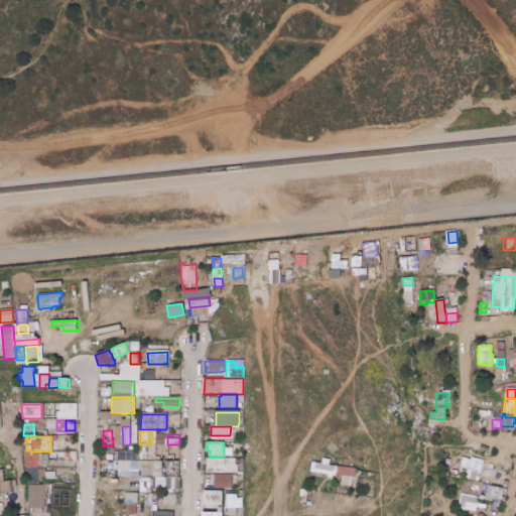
[(234,443),(234,453),(224,453),(224,443),(234,443)]
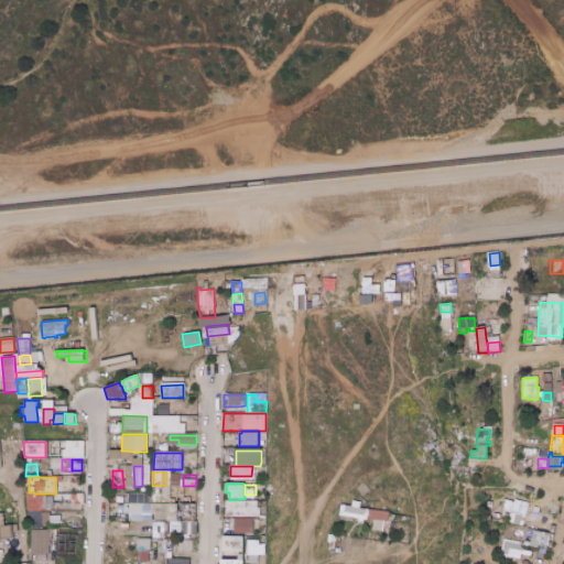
[(170,486),(170,499),(175,499),(175,500),(175,505),(152,505),(152,503),(152,502),(152,486),(170,486)]
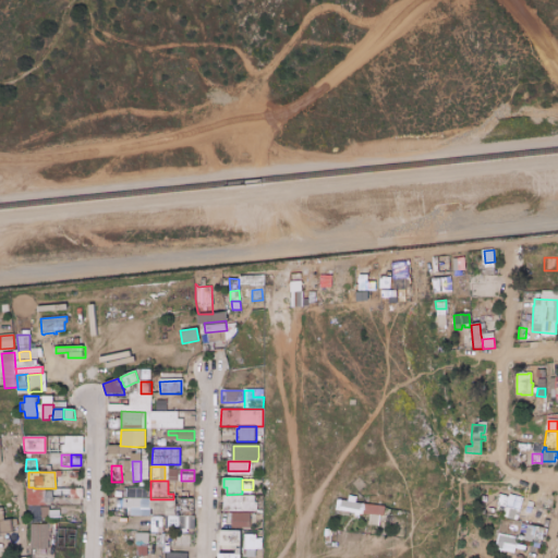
[(168,481),(176,481),(181,481),(183,481),(183,488),(182,488),(182,495),(181,495),(173,495),(173,494),(168,494),(168,481)]
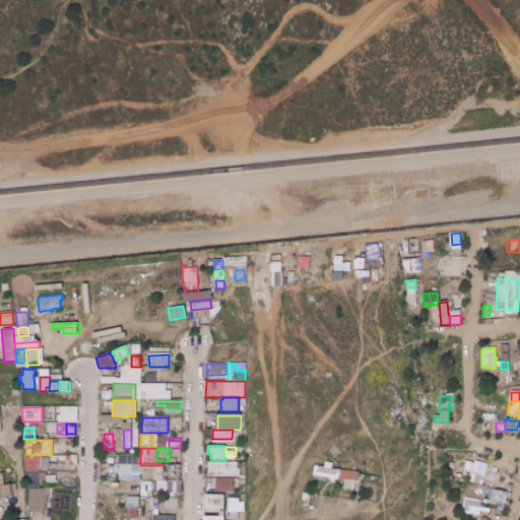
[(119,464),(119,463),(115,463),(115,455),(119,455),(119,454),(137,455),(137,460),(139,460),(139,463),(129,463),(129,464),(123,464),(119,464)]
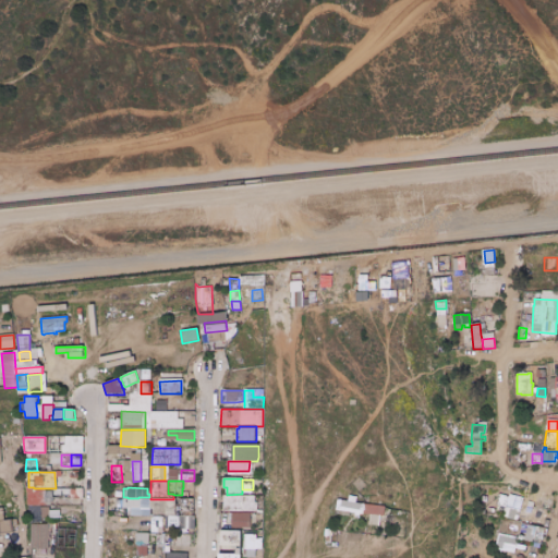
[(81,488),(81,499),(70,499),(70,488),(81,488)]
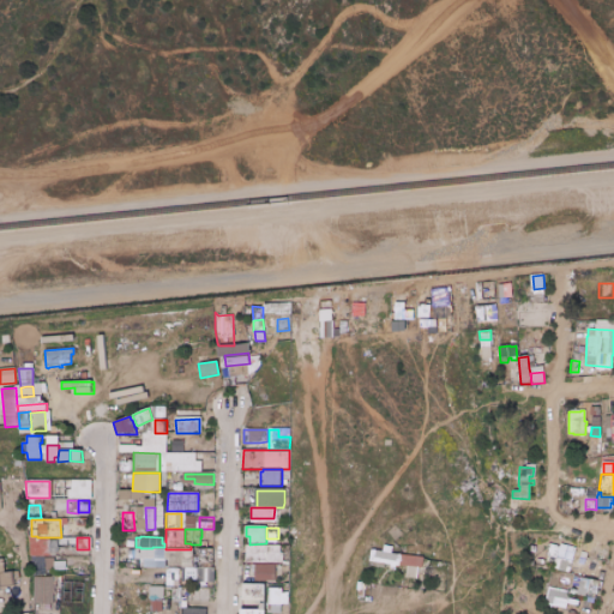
[(202,537),(202,540),(212,540),(212,541),(214,541),(212,549),(199,549),(199,545),(200,545),(200,537),(202,537)]
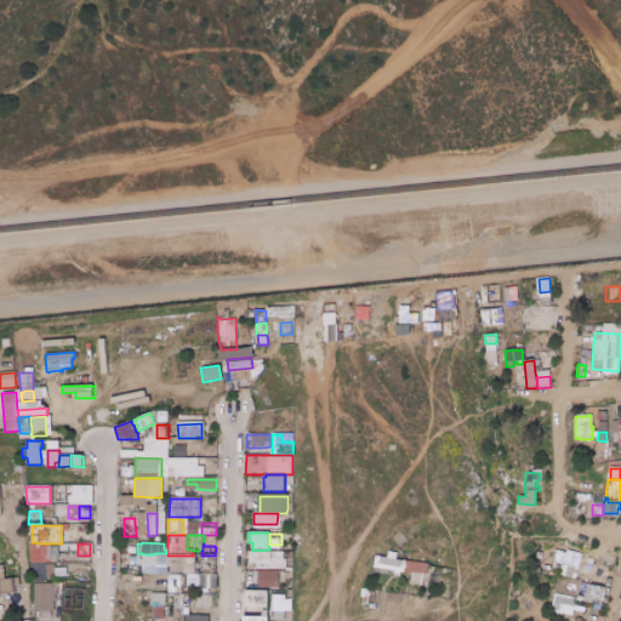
[(30,551),(43,550),(43,562),(30,562),(30,551)]
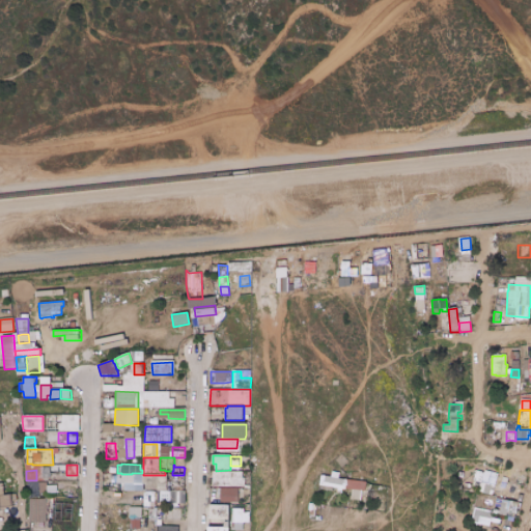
[(483,473),(481,482),(481,483),(480,482),(473,480),(475,471),(483,473)]
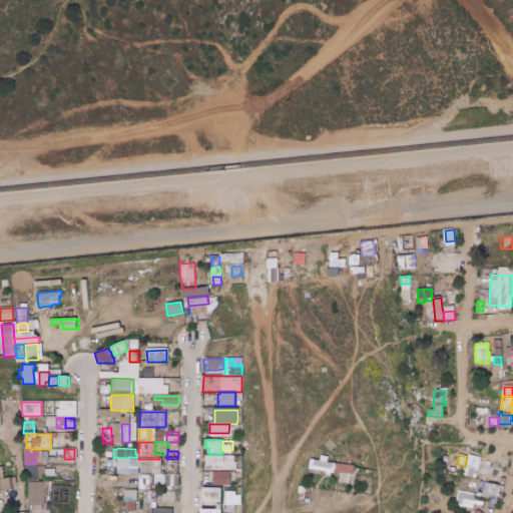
[(467,457),(468,455),(480,458),(477,469),(465,466),(467,457)]
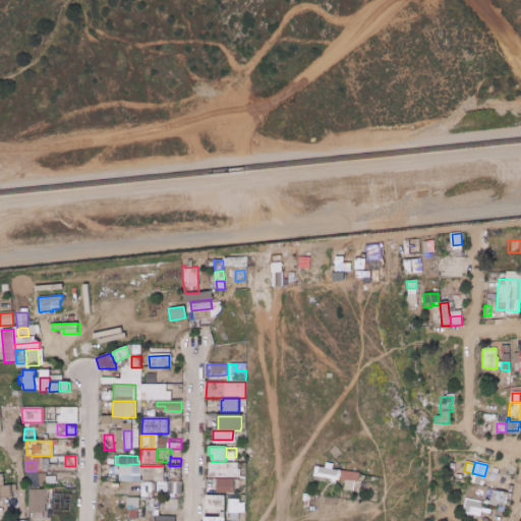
[(237,463),(238,469),(240,469),(239,478),(208,477),(209,463),(237,463)]
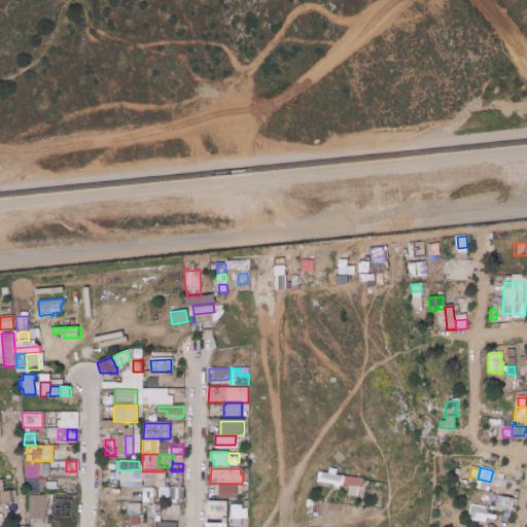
[(125,470),(131,470),(133,470),(133,481),(125,480),(125,476),(125,471),(125,470)]
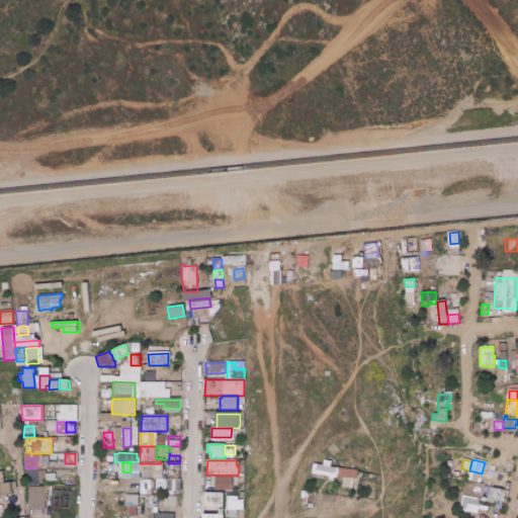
[(131,462),(140,462),(140,463),(140,471),(141,480),(131,480),(131,476),(131,472),(131,462)]
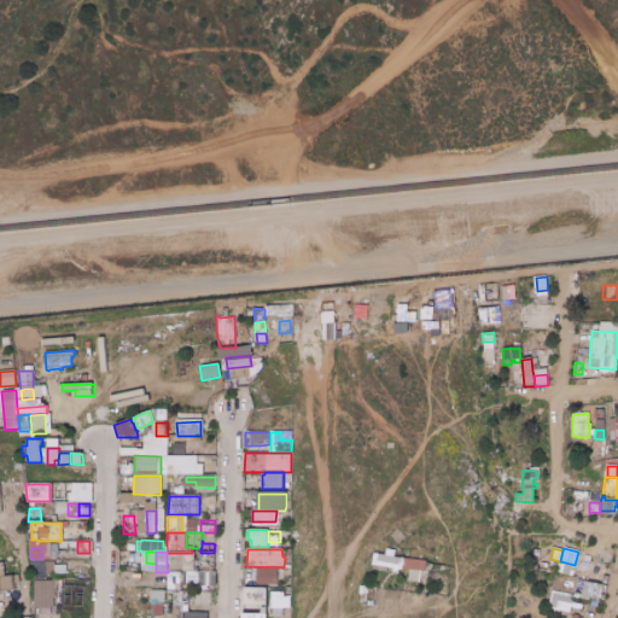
[(167,553),(192,553),(194,553),(194,563),(184,563),(184,570),(170,570),(170,563),(167,563),(167,553)]
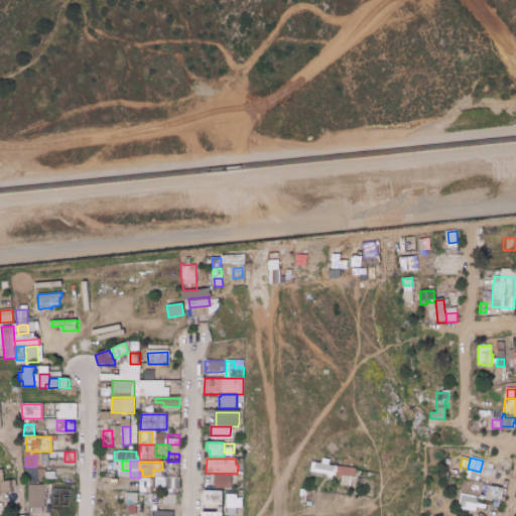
[(167,462),(178,462),(178,478),(167,478),(167,462)]
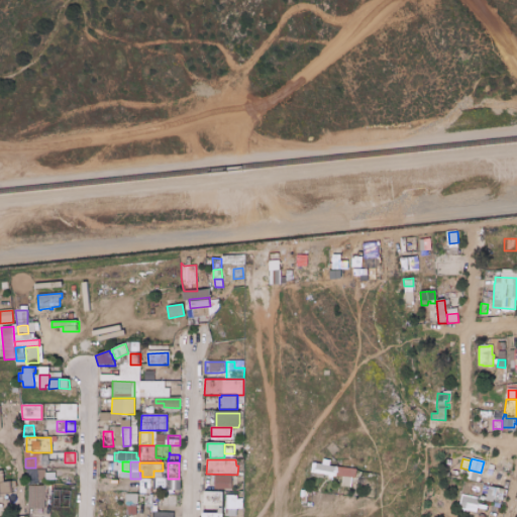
[(342,477),(335,476),(336,467),(356,470),(354,479),(351,478),(352,478),(342,477)]
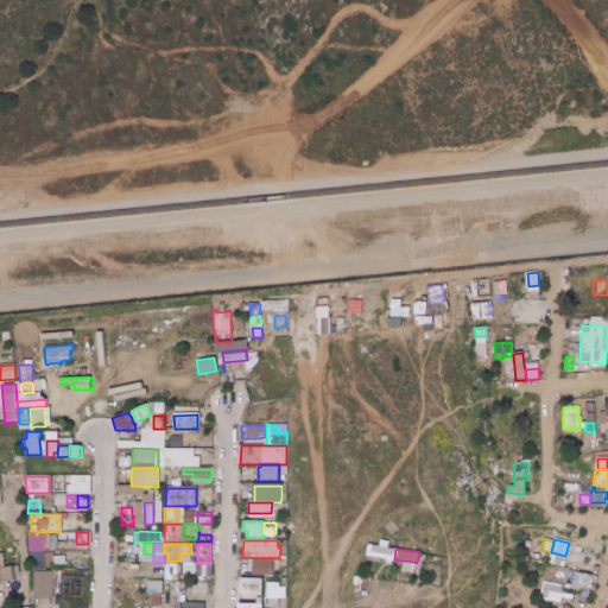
[(31,553),(40,552),(40,564),(32,565),(31,553)]
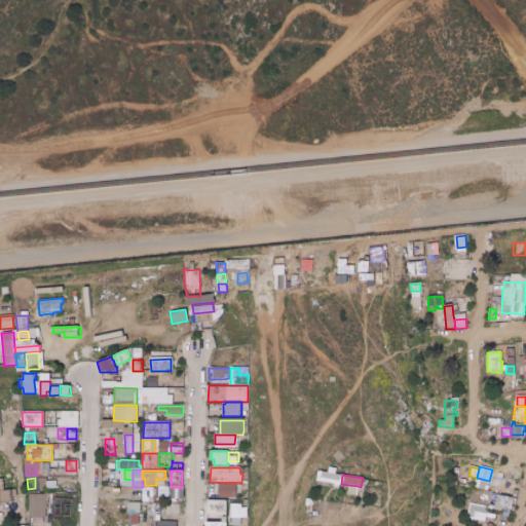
[(476,478),(477,479),(477,478),(489,481),(487,490),(474,487),(476,478)]
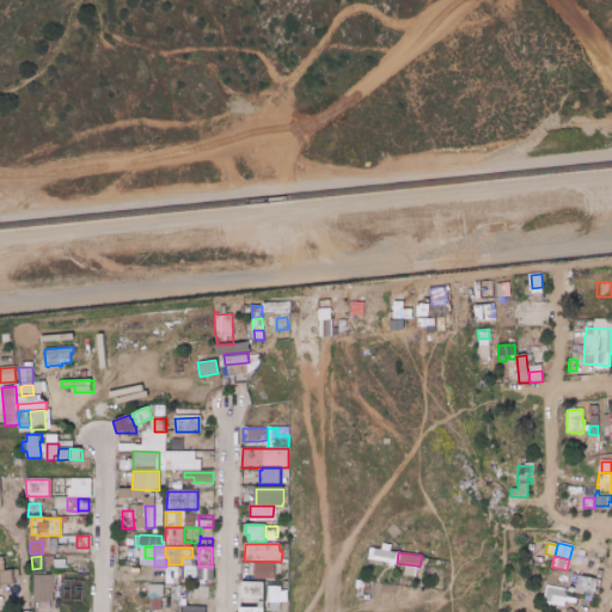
[(182,564),(182,557),(193,557),(193,567),(182,567),(182,564)]
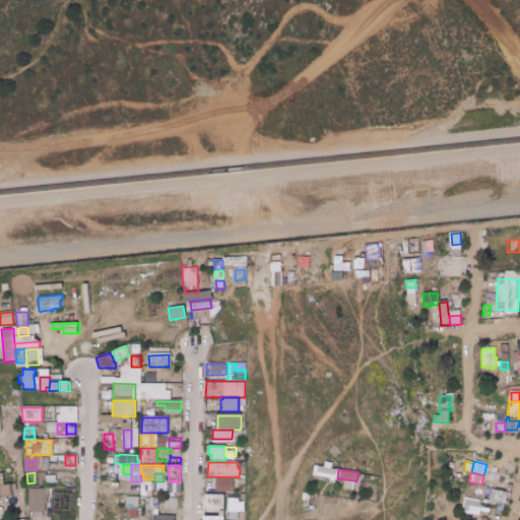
[(46,481),(38,482),(37,474),(46,474),(46,481)]
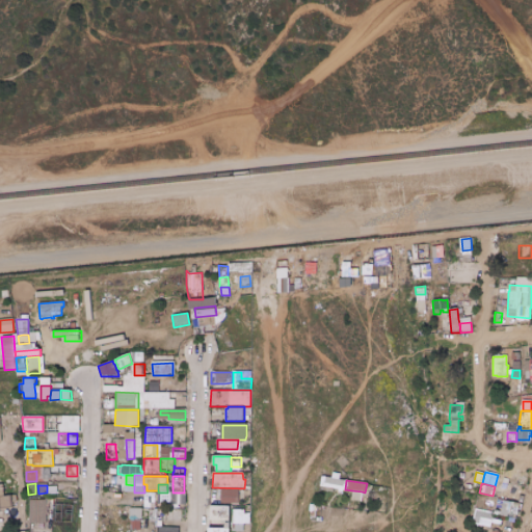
[(217,489),(238,489),(238,503),(220,503),(220,496),(217,496),(217,489)]
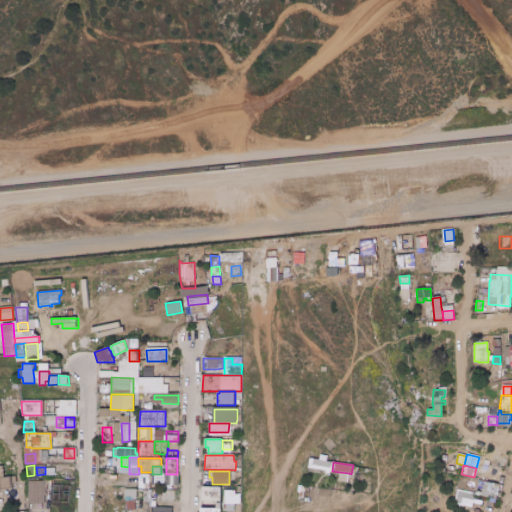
[(339,472),(349,473),(348,473),(348,483),(338,482),(339,472)]
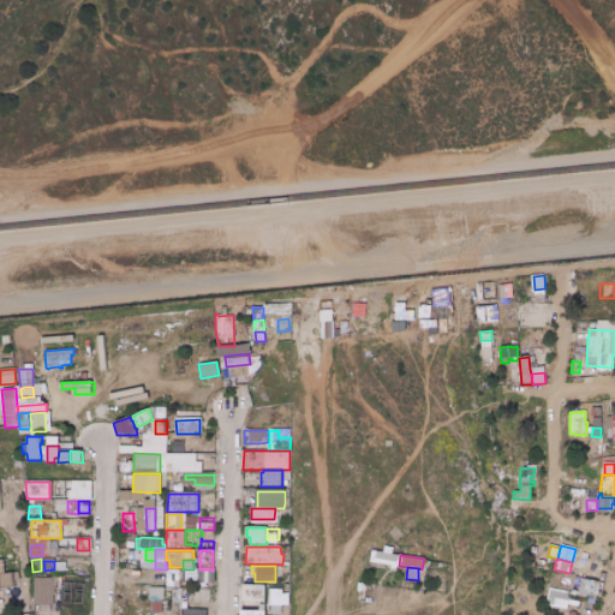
[(198,569),(198,584),(185,584),(185,583),(173,583),(173,589),(172,589),(167,589),(167,569),(183,569),(193,569),(198,569)]
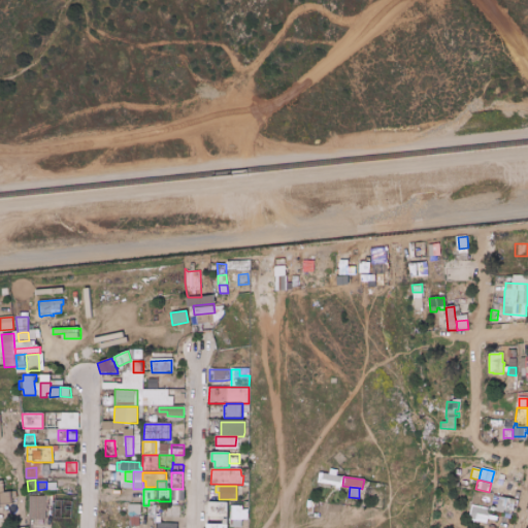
[(0,493),(4,493),(11,492),(12,498),(12,504),(0,504),(0,493)]
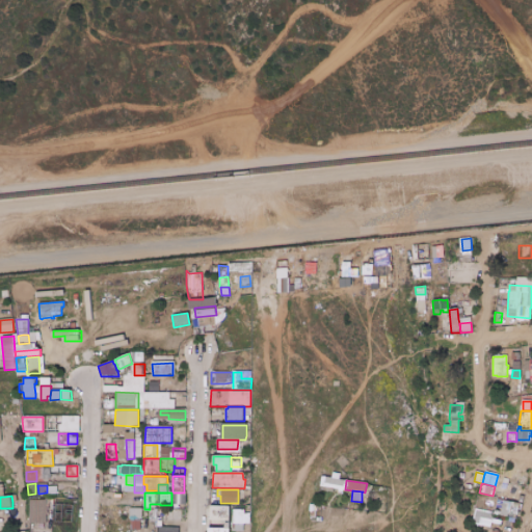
[(28,501),(47,500),(47,509),(29,510),(28,501)]
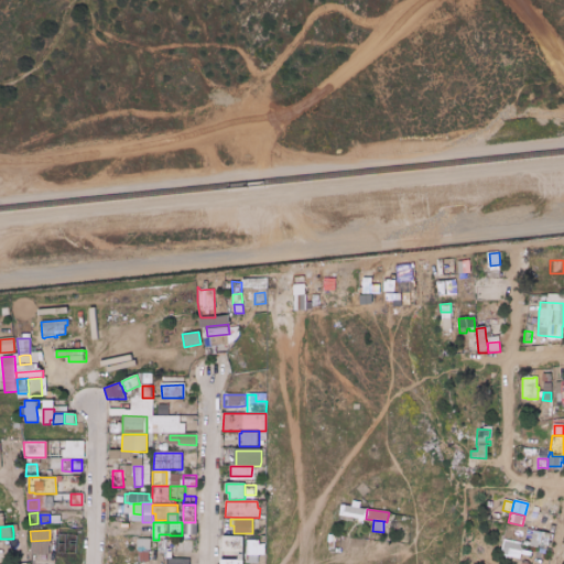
[(551,534),(550,539),(549,543),(549,545),(549,546),(531,543),(533,531),(551,534)]
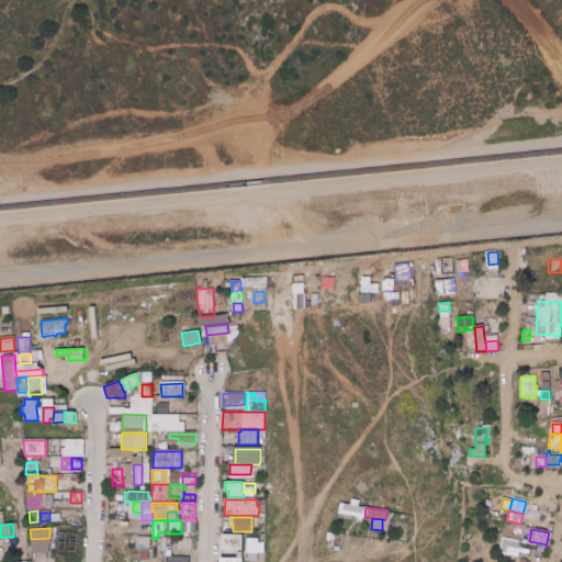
[(243,537),(242,559),(229,558),(229,536),(243,537)]
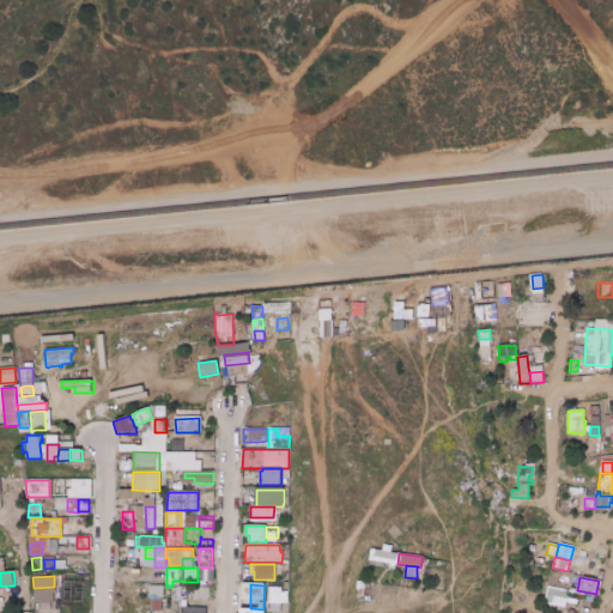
[(163,587),(163,599),(162,599),(149,598),(149,586),(163,587)]
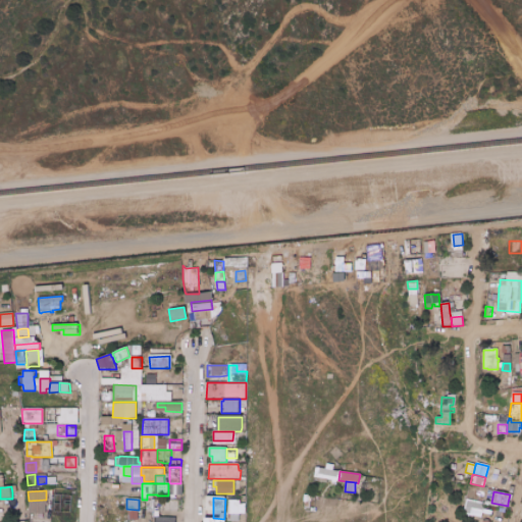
[(29,501),(46,500),(46,501),(46,514),(31,514),(30,514),(29,501)]
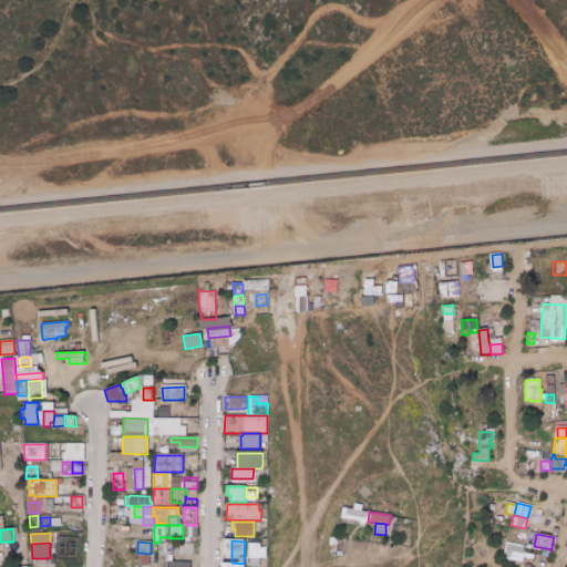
[(158,543),(160,543),(167,543),(167,556),(160,556),(158,555),(158,543)]
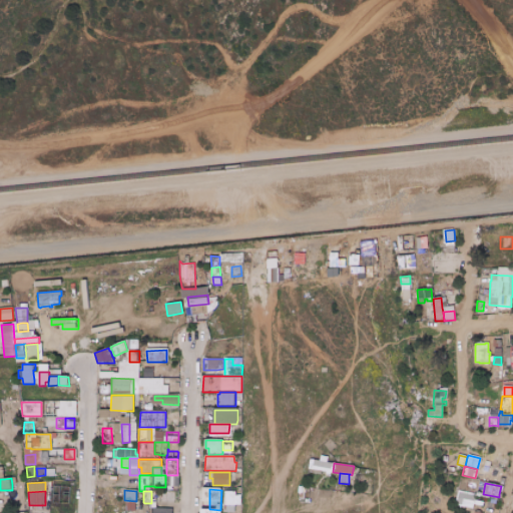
[(168,491),(172,491),(172,492),(173,492),(173,503),(165,502),(165,492),(168,492),(168,491)]
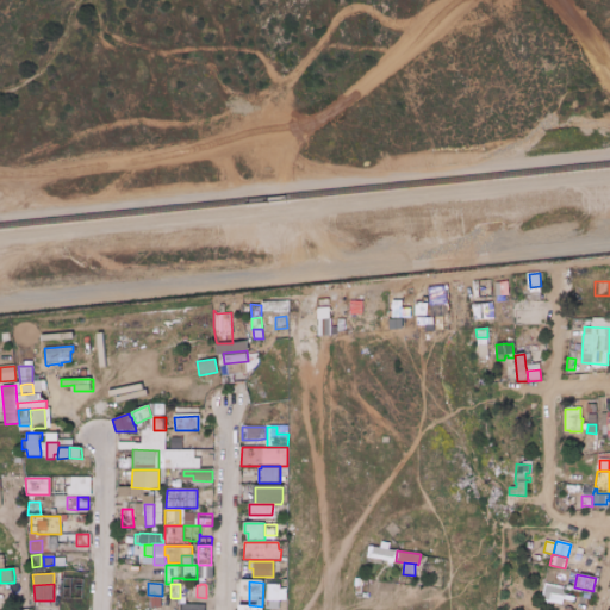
[(561,605),(540,601),(543,584),(565,587),(561,605)]
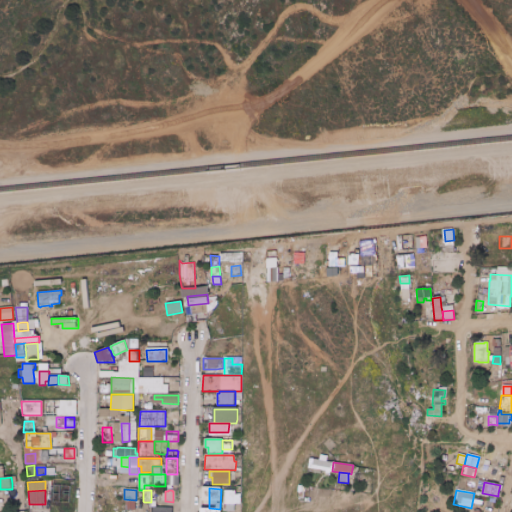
[(223,493),(231,494),(231,497),(234,497),(234,503),(234,504),(223,504),(223,493)]
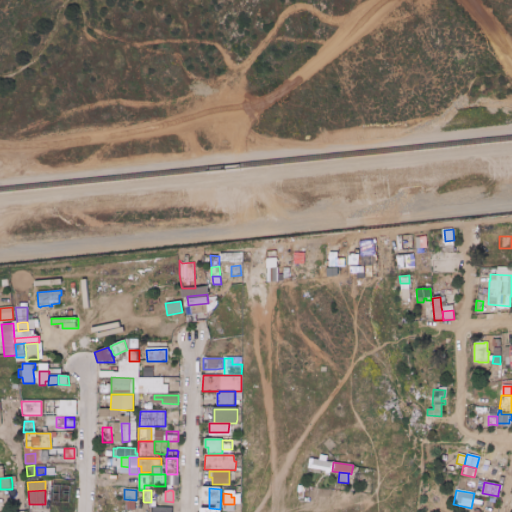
[(135,500),(134,510),(125,510),(124,499),(135,500)]
